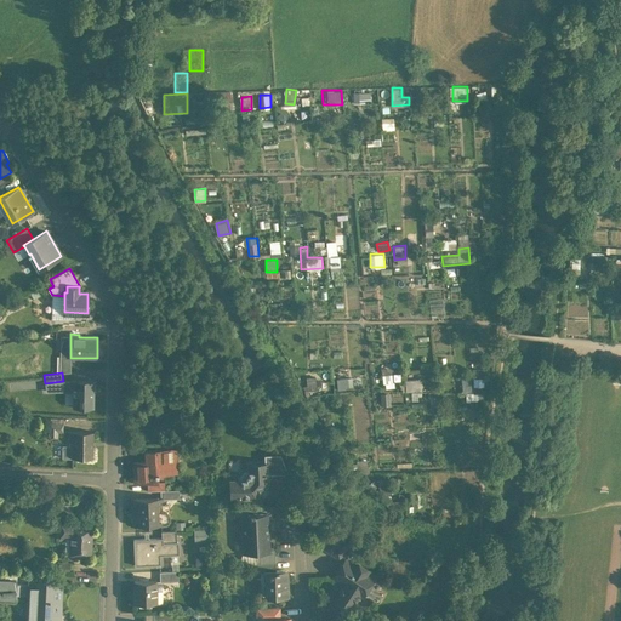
[(393,372),(383,374),(385,388),(394,387),(393,372)]
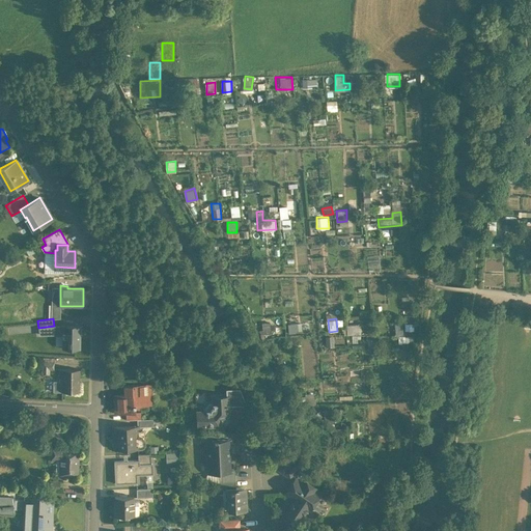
[(347,334),(360,334),(360,324),(347,324),(347,334)]
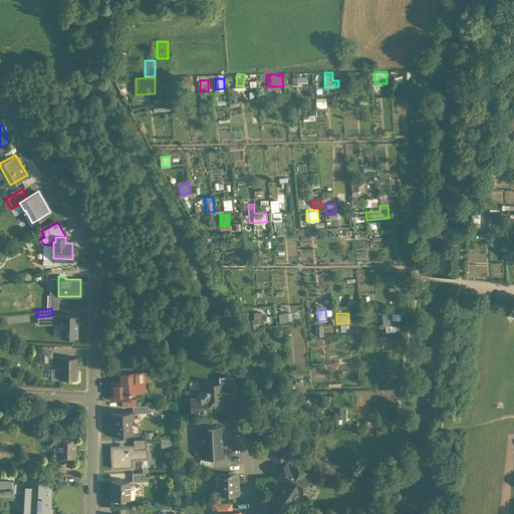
[(77,315),(58,315),(58,321),(60,322),(60,336),(77,337),(77,315)]
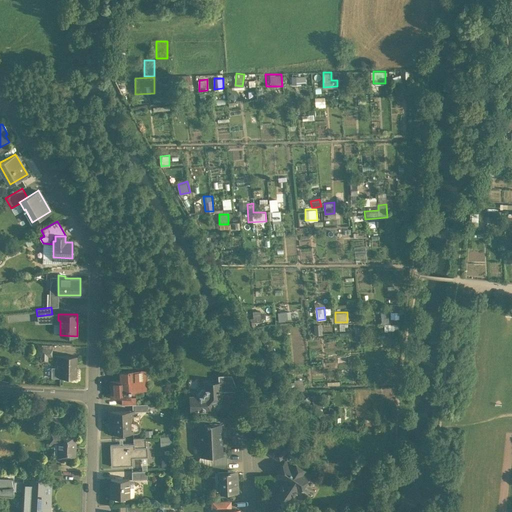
[(314,324),(315,334),(323,334),(322,324),(314,324)]
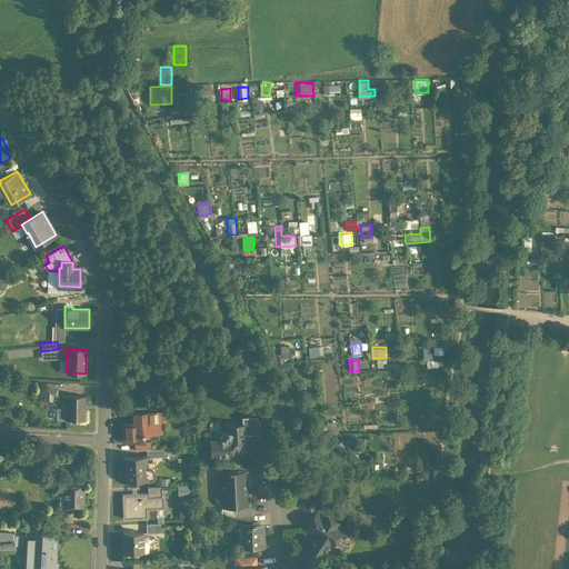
[(58,388),(46,388),(45,401),(52,401),(52,396),(58,396),(58,388)]
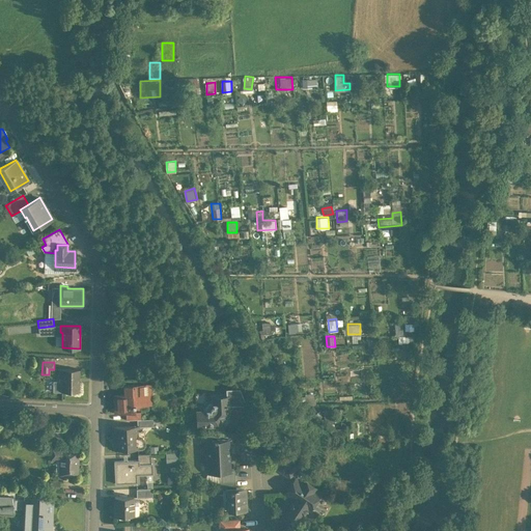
[(79,369),(59,368),(59,375),(62,375),(61,381),(53,380),(53,391),(79,391),(79,369)]
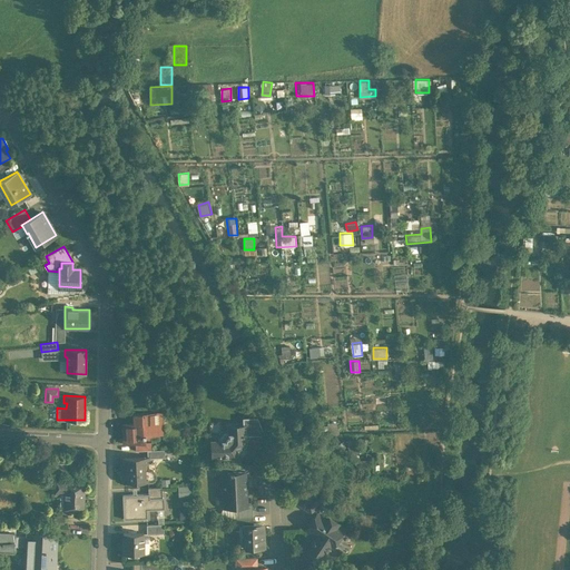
[(153,412),(134,413),(134,423),(123,423),(124,442),(135,442),(150,441),(145,441),(145,435),(159,434),(158,422),(154,422),(153,412)]
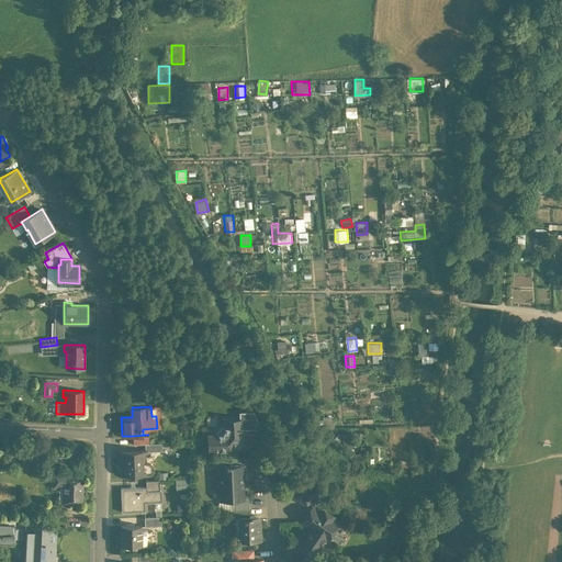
[(254,411),(239,412),(239,419),(240,419),(240,429),(260,428),(254,411)]
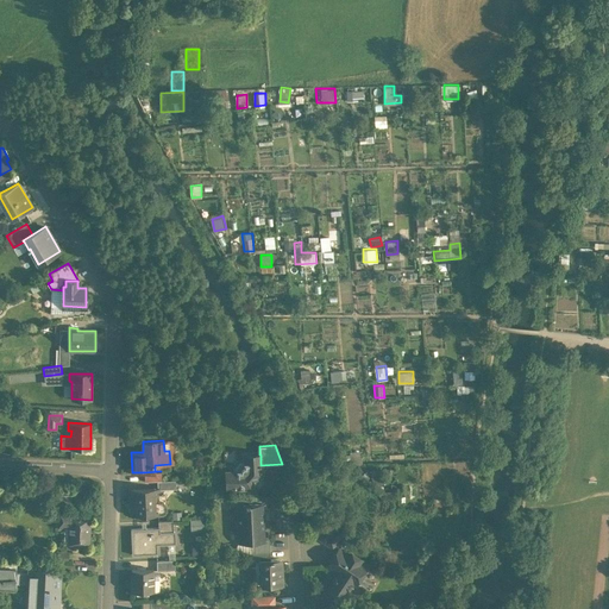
[(259,454),(244,456),(245,465),(240,471),(226,472),(226,488),(250,487),(262,475),(261,465),(261,454),(259,454)]
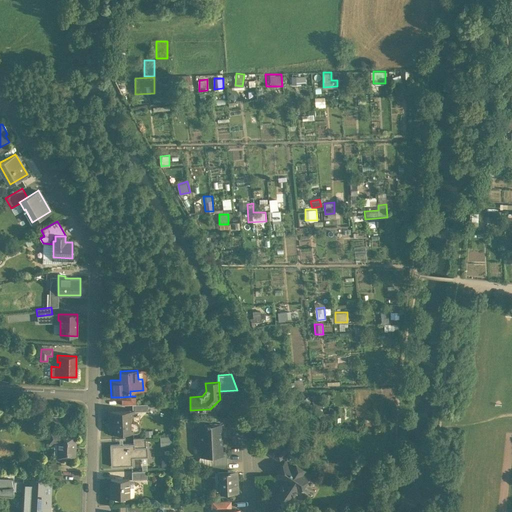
[(135,396),(121,397),(121,405),(132,404),(135,404),(135,396)]
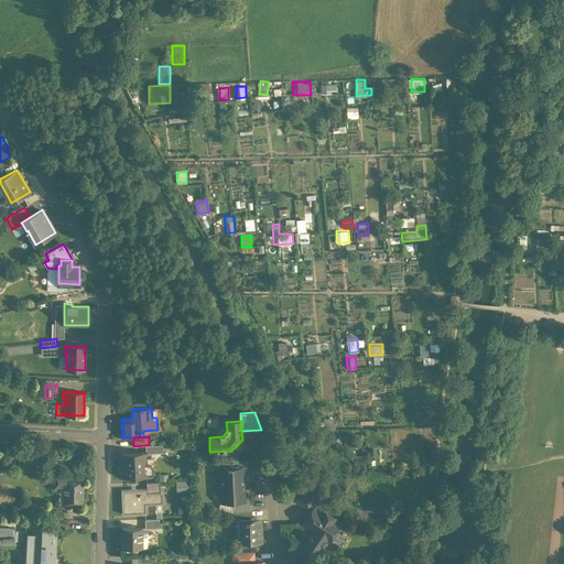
[(145,452),(121,453),(122,477),(151,476),(154,473),(154,467),(151,465),(147,465),(145,453),(145,452)]
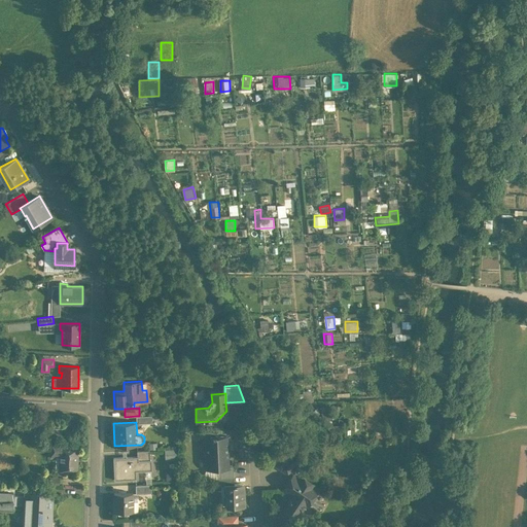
[(62,428),(45,427),(45,437),(61,437),(62,428)]
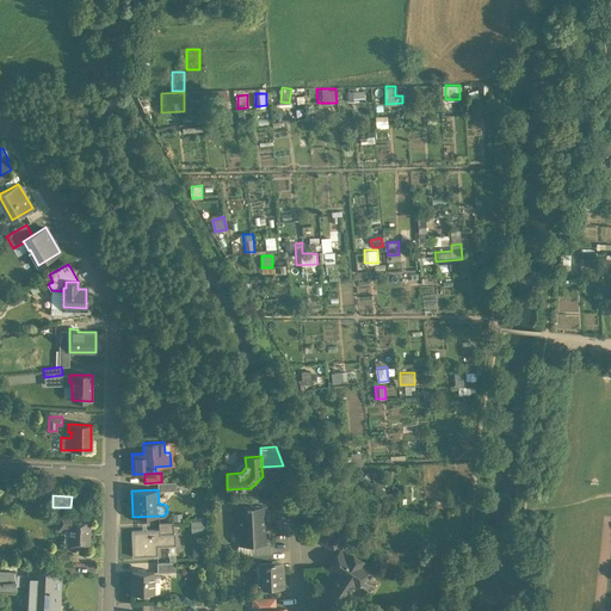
[(264,505),(250,506),(250,505),(236,505),(238,506),(239,543),(265,542),(264,505)]
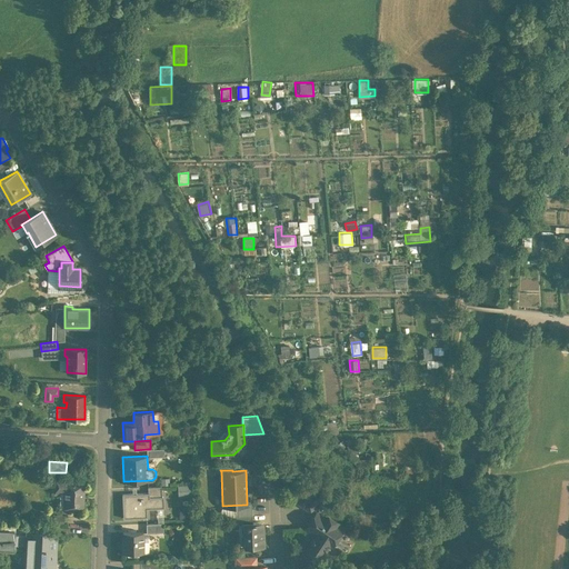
[(83,483),(66,482),(66,479),(55,479),(55,491),(65,491),(63,508),(82,509),(83,483)]
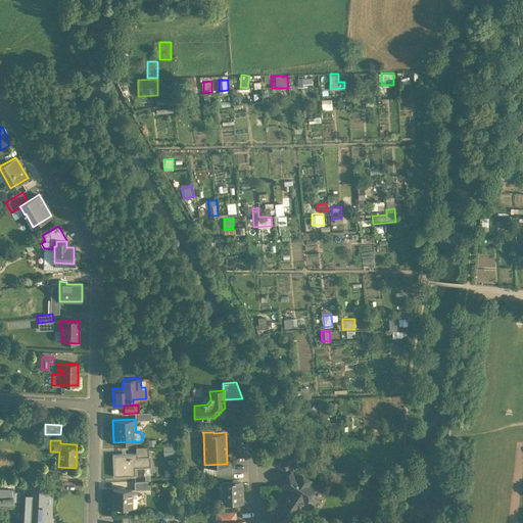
[(293,458),(281,449),(273,462),(285,470),(293,458)]
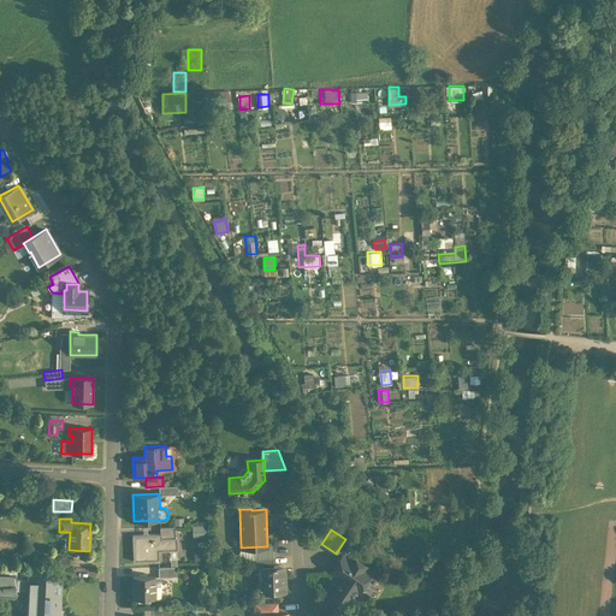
[(160,534),(132,535),(134,561),(159,560),(158,550),(177,550),(177,538),(175,538),(175,533),(160,534)]
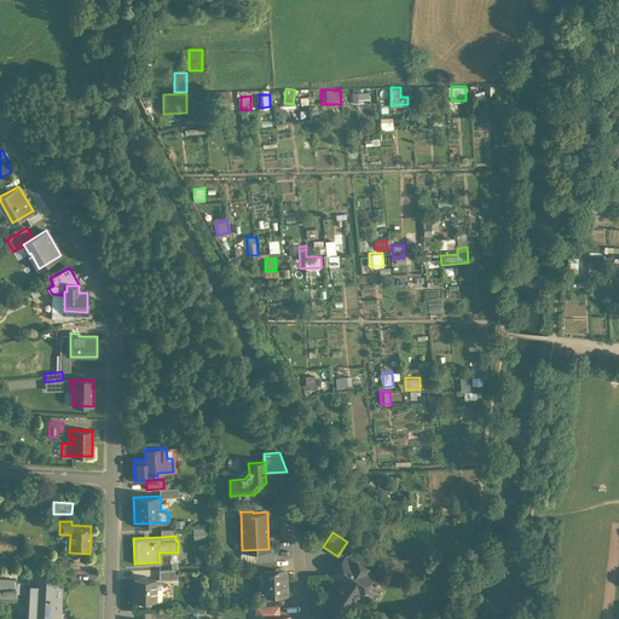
[(268,549),(242,550),(237,562),(256,561),(256,562),(258,562),(275,561),(273,549),(268,549)]
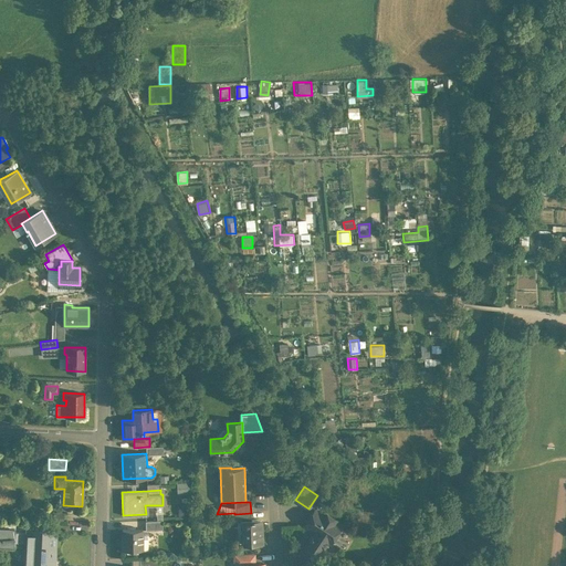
[(336,520),(323,511),(321,514),(314,510),(305,525),(314,531),(304,546),(315,554),(322,545),(324,546),(328,540),(331,542),(337,532),(332,527),(336,520)]
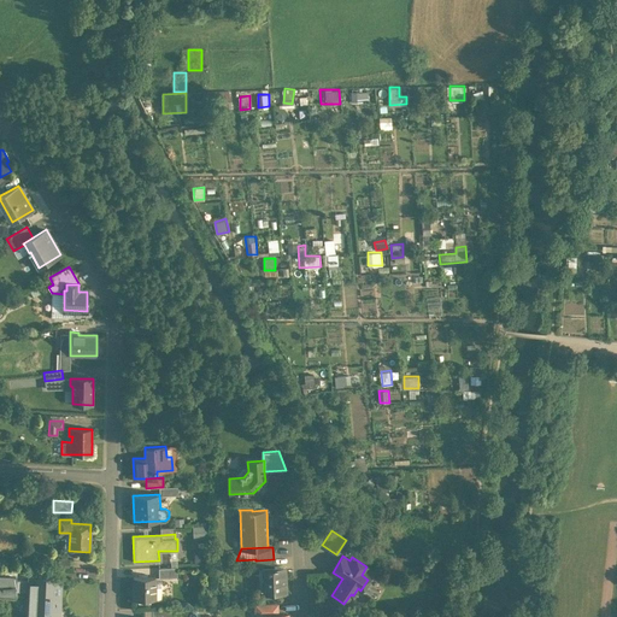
[(69,560),(69,559),(47,558),(47,568),(69,569),(69,568),(70,568),(70,560),(69,560)]
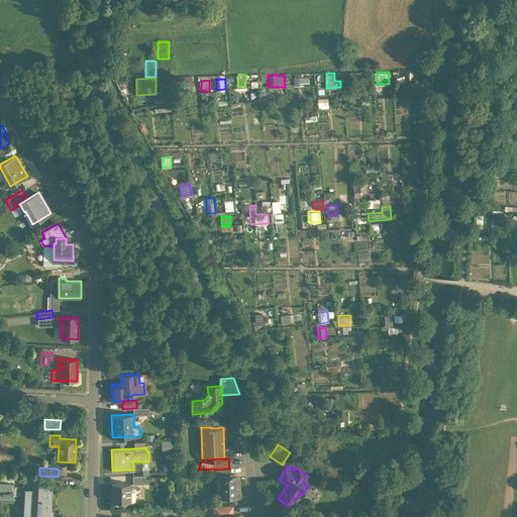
[(229,469),(215,470),(215,477),(221,477),(221,476),(229,476),(229,469)]
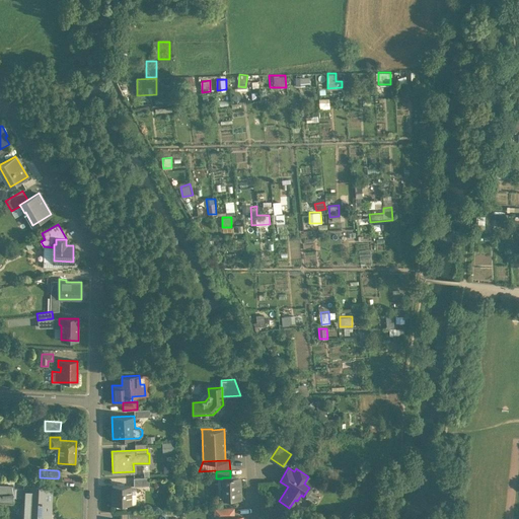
[(230,477),(222,477),(222,478),(223,499),(240,499),(239,476),(230,477)]
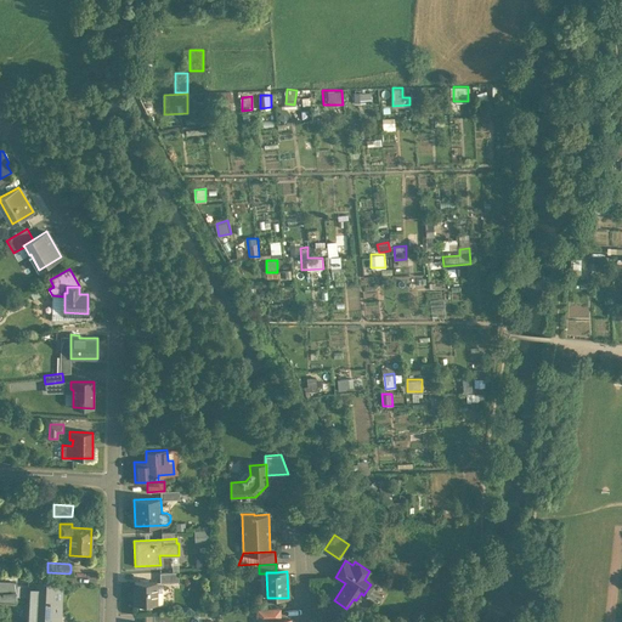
[(179,572),(159,572),(160,582),(179,582),(179,572)]
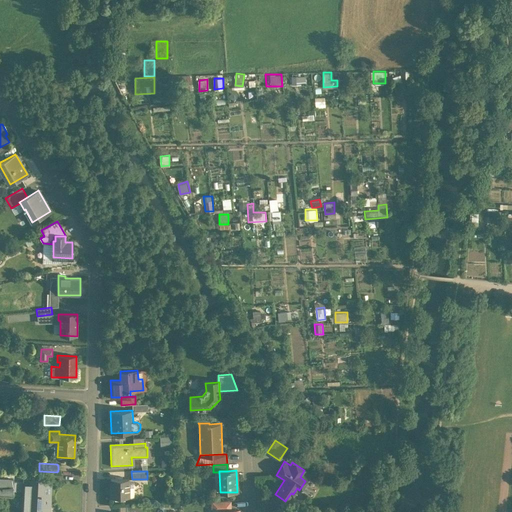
[(13,478),(0,477),(0,494),(13,495),(13,490),(13,481),(13,478)]
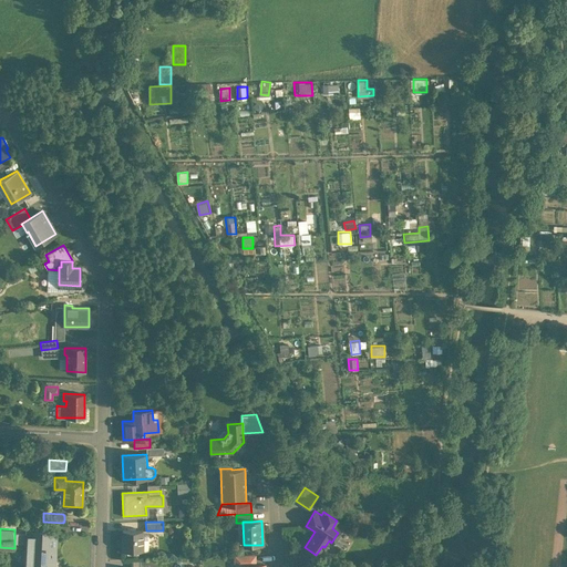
[(53,566),(55,532),(27,531),(27,534),(14,533),(14,543),(27,543),(24,566),(53,566)]
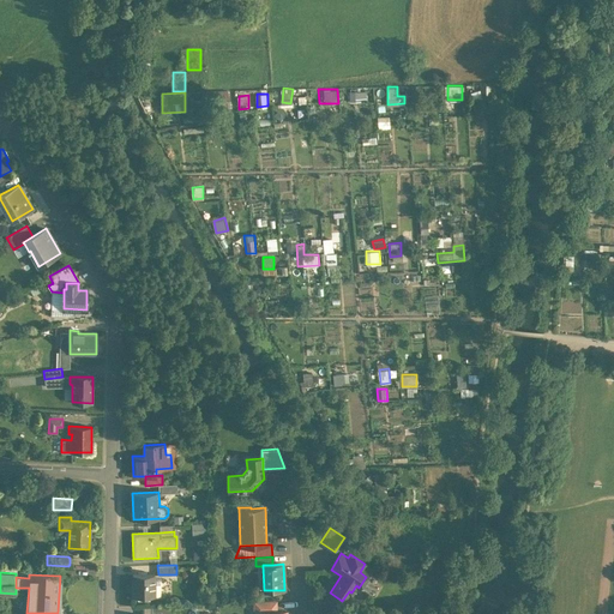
[(154,575),(132,575),(132,596),(154,596),(154,575)]
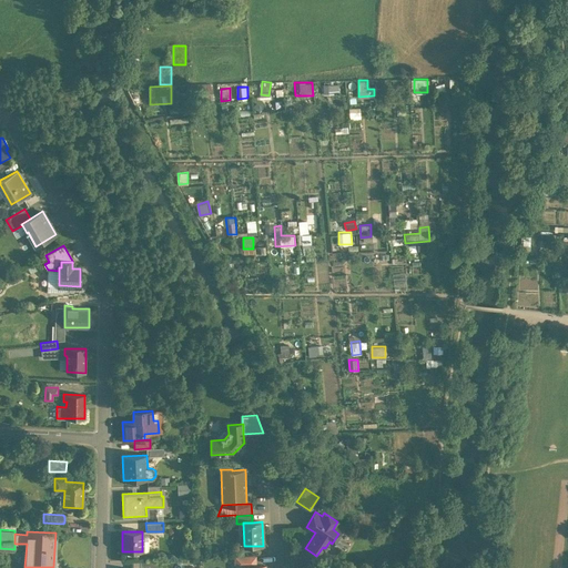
[(255,555),(234,556),(234,567),(242,567),(255,566),(255,555)]
